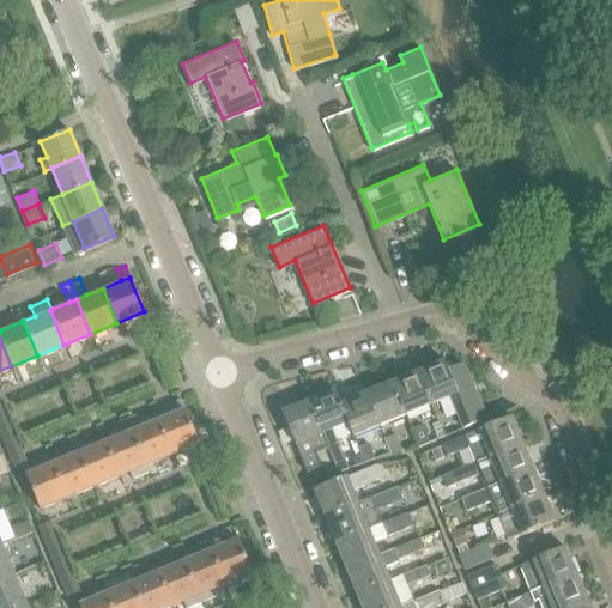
[(443,358),(417,369),(430,401),(449,394),(456,412),(461,424),(462,426),(486,415),(480,401),(478,402),(461,360),(447,366),(443,358)]
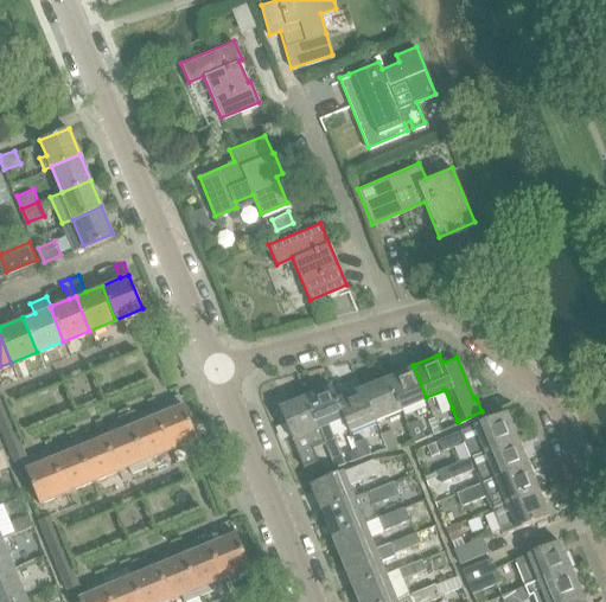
[(413,365),(387,376),(401,408),(426,397),(413,365)]
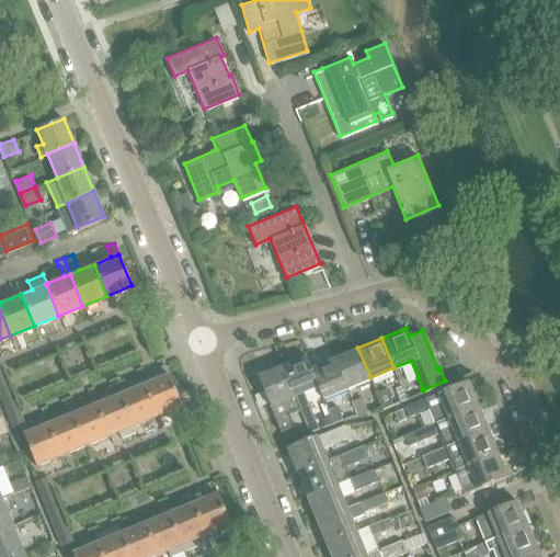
[(357,348),(334,357),(346,387),(370,377),(357,348)]
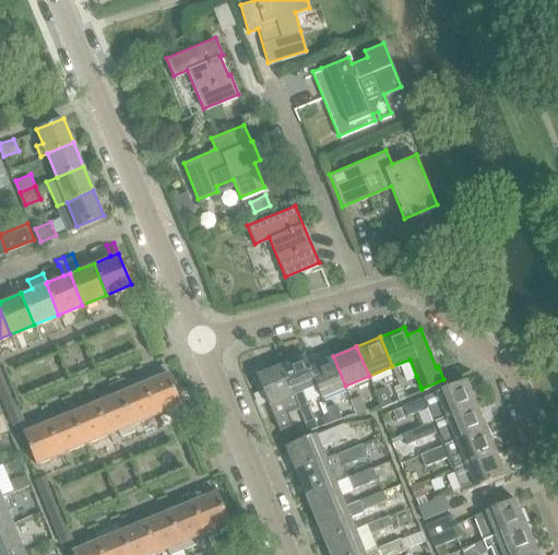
[(303,355),(280,364),(297,405),(298,404),(306,402),(300,390),(316,384),(317,384),(309,366),(308,366),(303,355)]
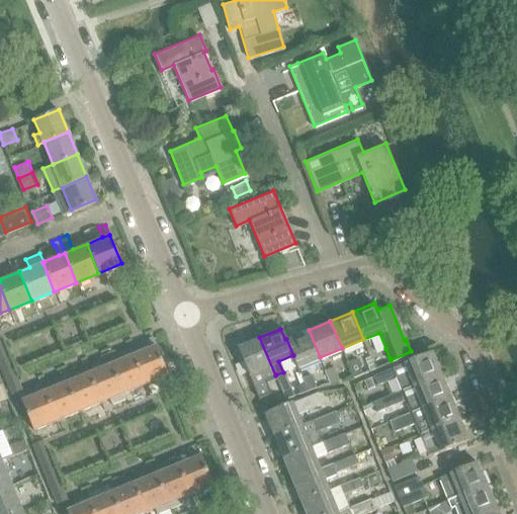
[(309,330),(286,339),(293,355),(292,355),(297,367),(320,357),(309,330)]
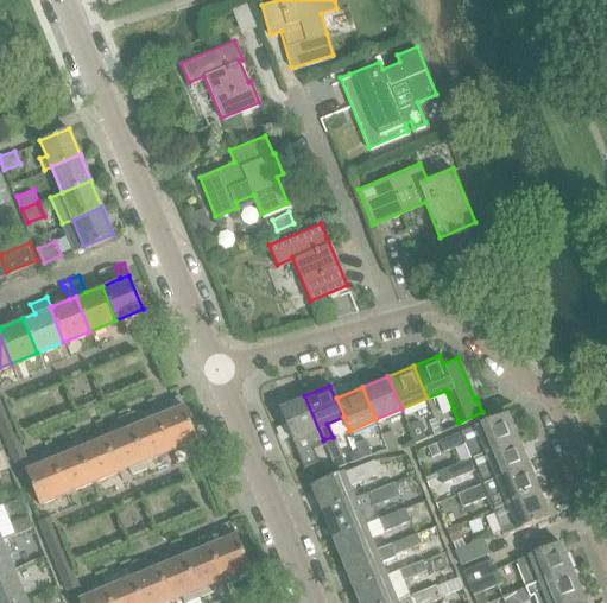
[(14,459),(26,455),(0,392),(0,430),(13,461),(14,459)]
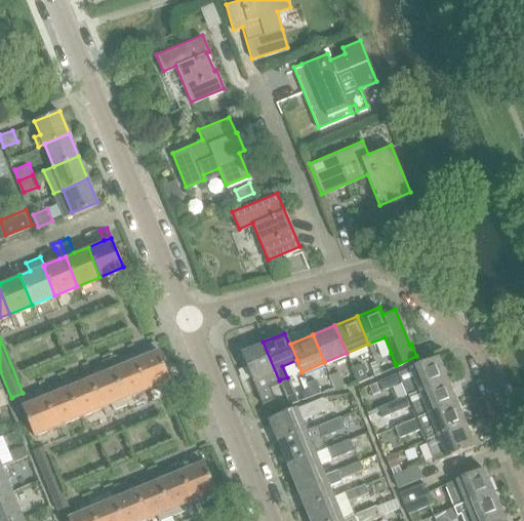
[(263,342),(241,351),(263,403),(275,398),(270,387),(281,383),(280,379),(279,381),(263,342)]
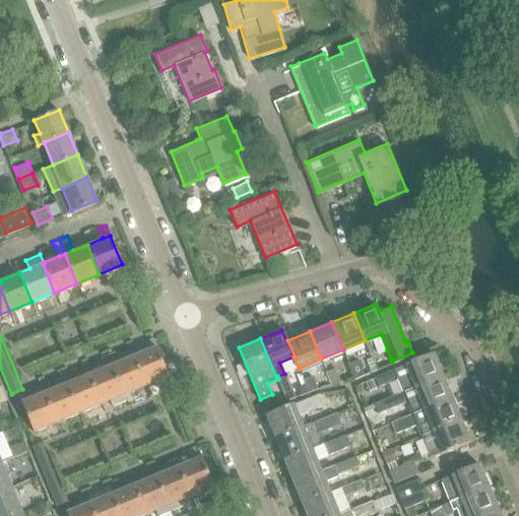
[(155,345),(133,355),(145,384),(168,375),(155,345)]
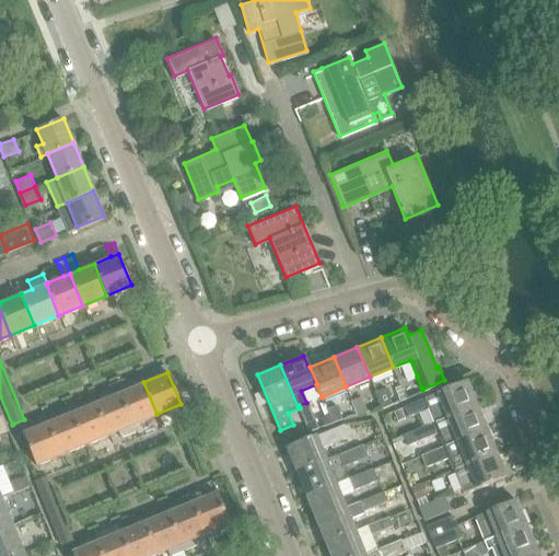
[(121,378),(115,381),(119,391),(126,387),(121,378)]
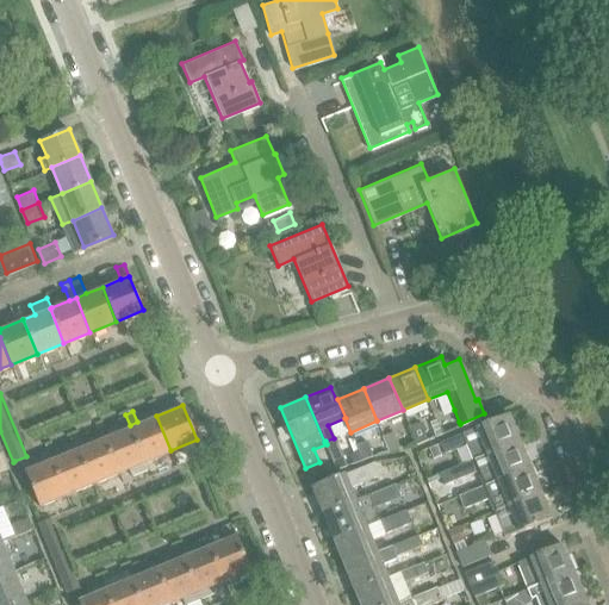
[(465,443),(471,457),(520,438),(508,411),(439,440),(439,441),(443,450),(443,451),(465,443)]
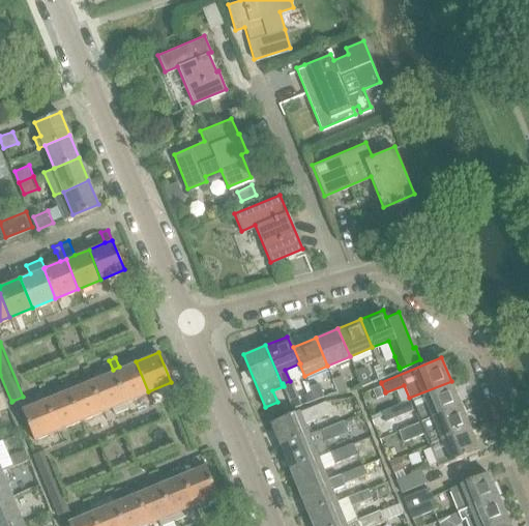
[(136,361),(113,371),(125,401),(148,391),(136,361)]
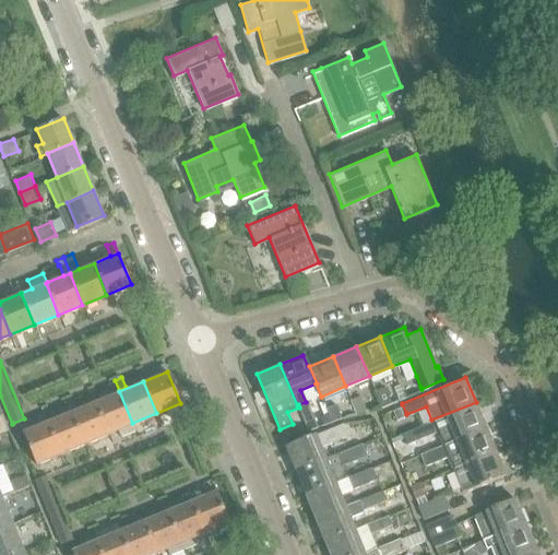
[(384,385),(375,389),(381,405),(392,401),(384,385)]
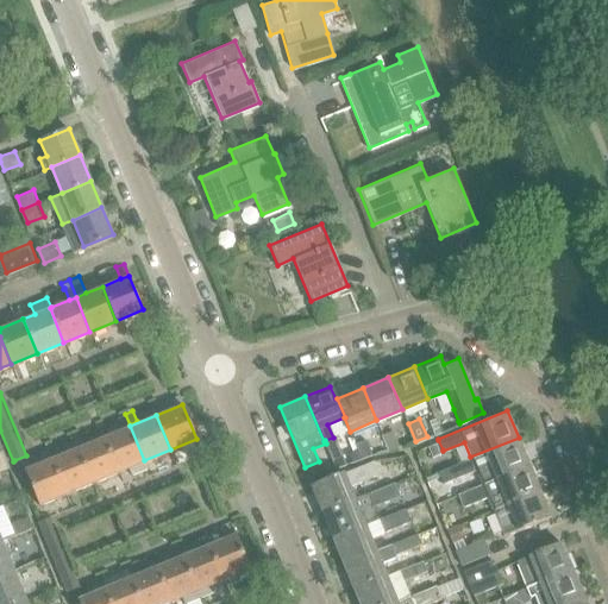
[(130,426),(104,436),(118,471),(127,467),(130,473),(146,466),(144,460),(130,426)]
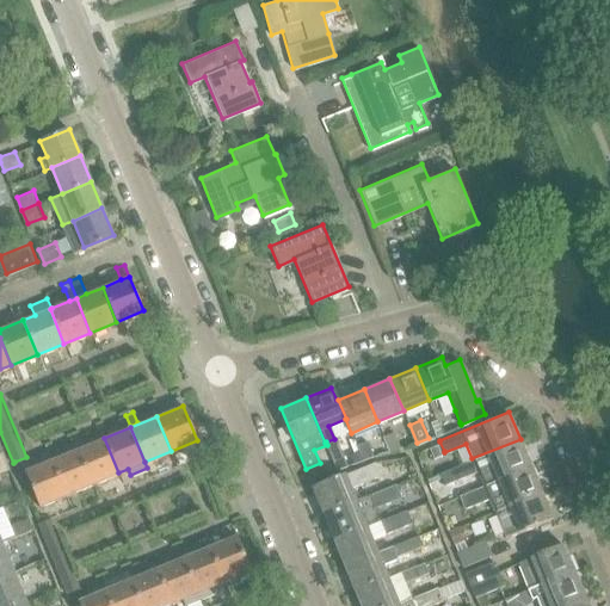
[(395,430),(384,433),(390,449),(401,445),(395,430)]
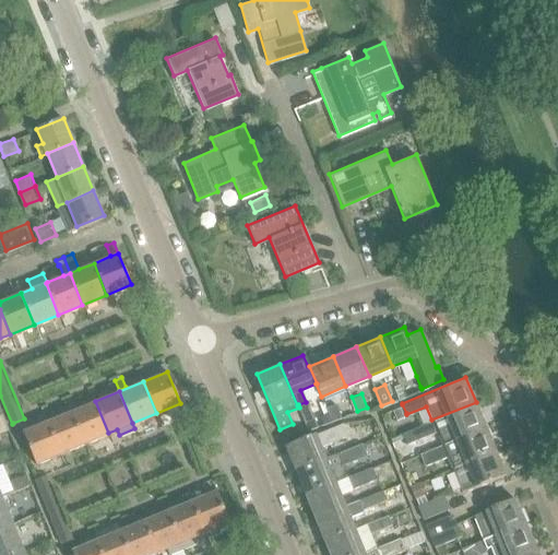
[(95,401),(71,411),(84,443),(108,433),(95,401)]
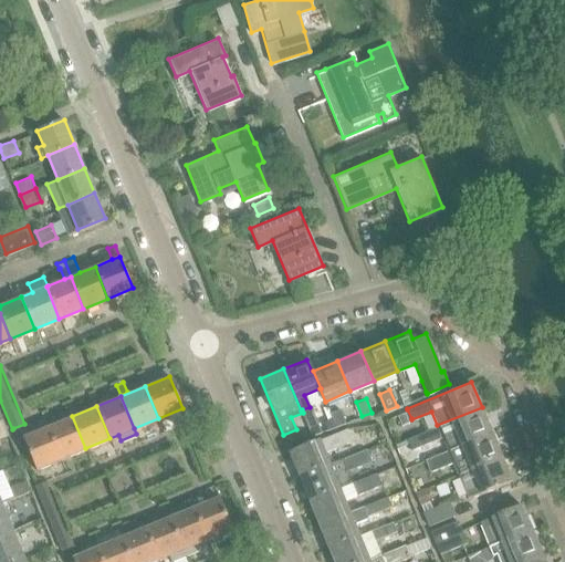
[(331,410),(337,425),(347,420),(342,406),(331,410)]
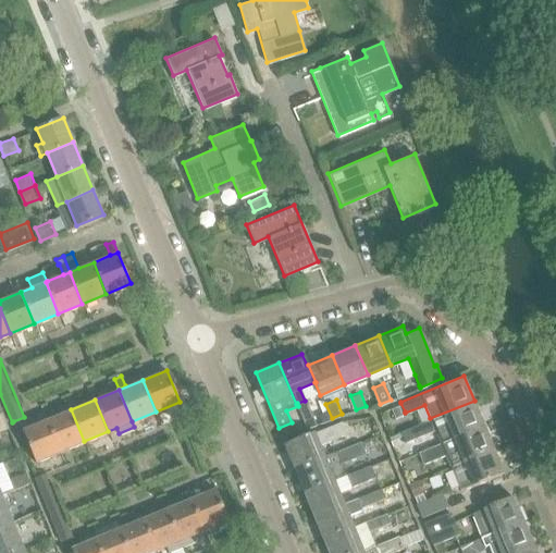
[(434,430),(440,442),(484,424),(474,401),(430,418),(415,425),(419,437),(434,430)]
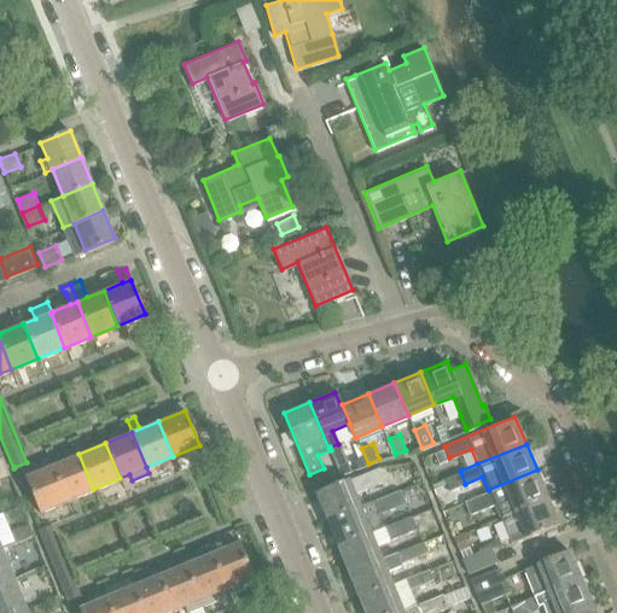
[(444,447),(437,450),(441,460),(449,456),(444,447)]
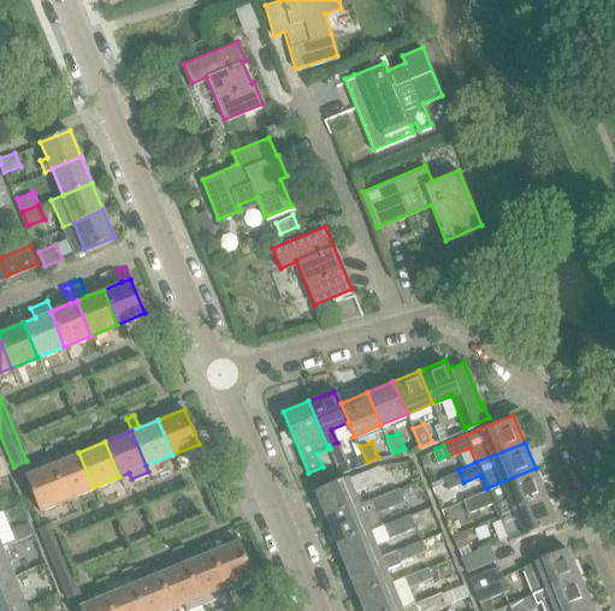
[(78,452),(52,463),(66,498),(93,487),(78,452)]
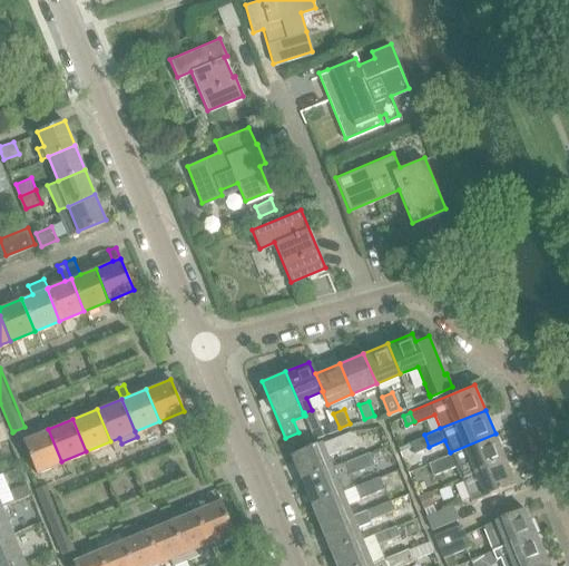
[(334,419),(326,422),(330,430),(330,431),(336,428),(337,428),(334,419)]
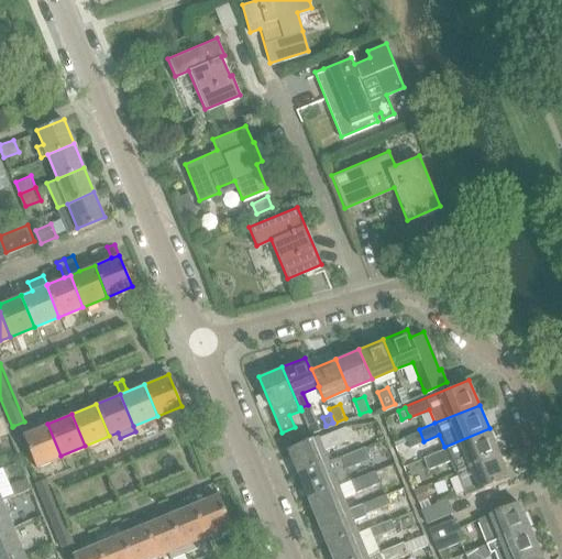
[(307,422),(310,430),(321,427),(317,417),(307,422)]
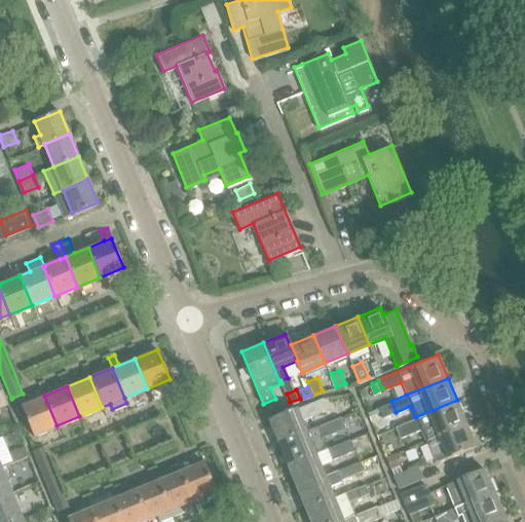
[(23,394),(12,398),(15,408),(22,405),(30,402),(26,393),(23,394)]
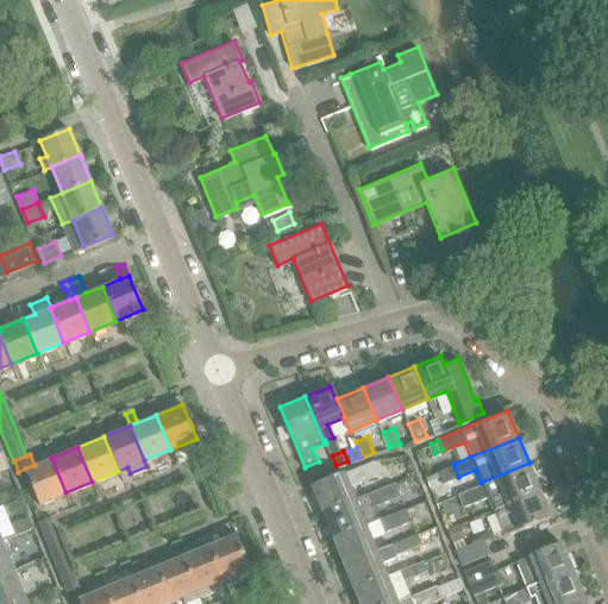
[(38,503),(66,492),(51,458),(35,465),(25,469),(38,503)]
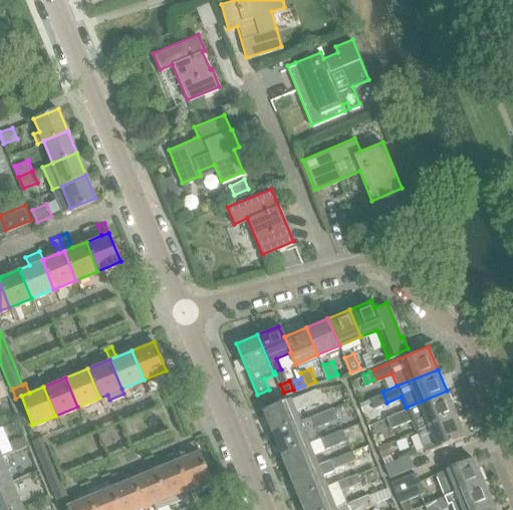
[(315,388),(262,409),(272,431),(298,420),(294,410),(320,399),(315,388)]
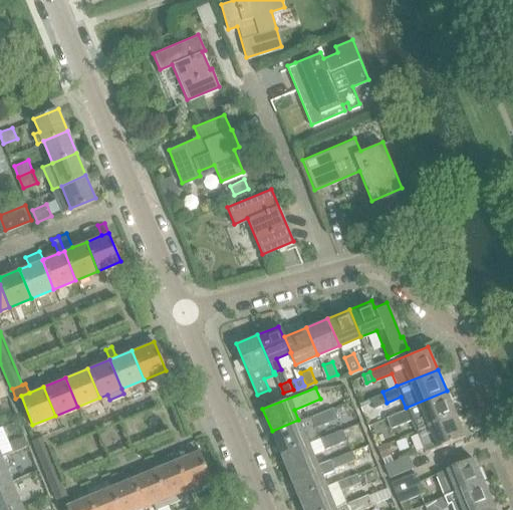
[(456,413),(447,391),(406,408),(386,416),(391,427),(411,418),(416,430),(456,413)]
